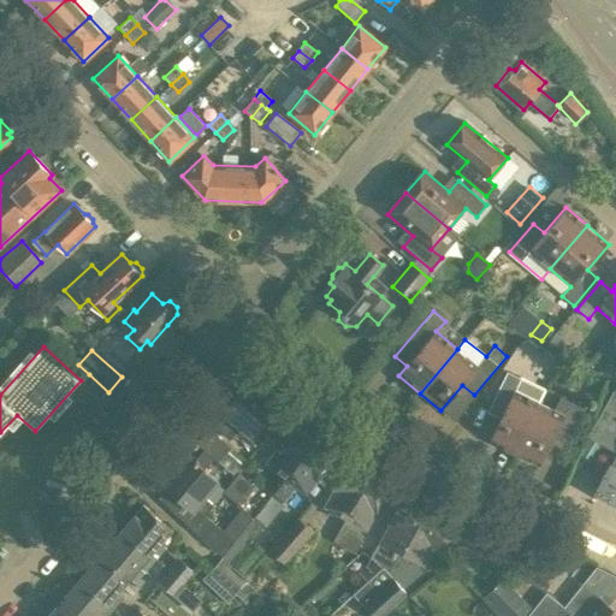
[(514,455),(540,404),(546,391),(507,372),(487,413),(501,419),(489,443),(514,455)]
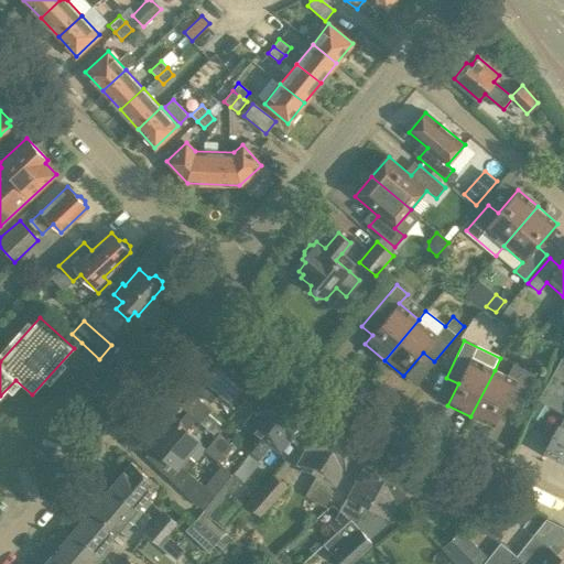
[(255,371),(229,350),(195,389),(210,403),(220,391),(230,400),(255,371)]
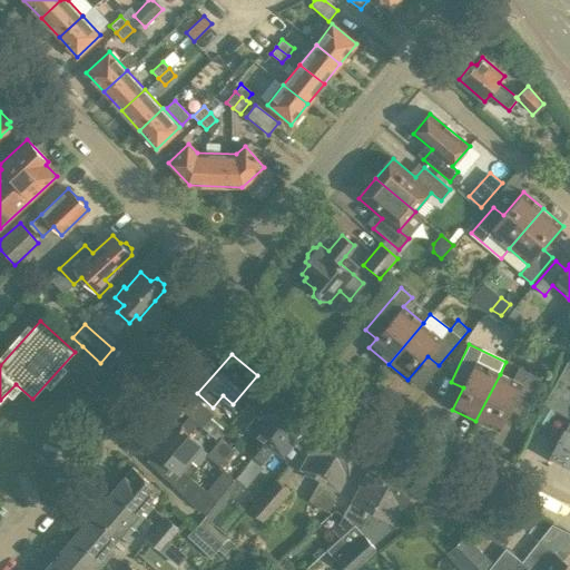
[(569,359),(544,404),(569,419),(569,422),(553,453),(551,457),(569,467),(569,359)]
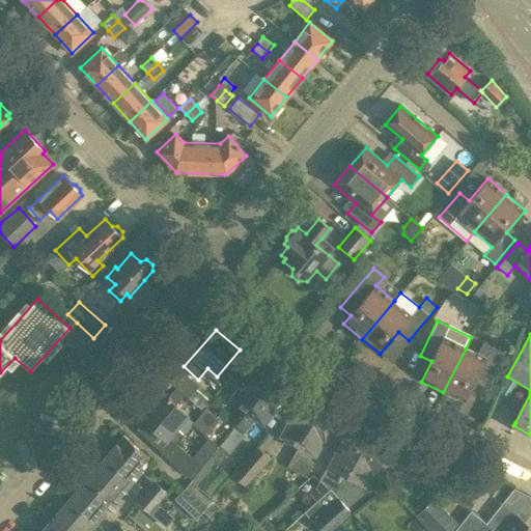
[(482,343),(477,355),(466,348),(443,392),(465,403),(475,383),(485,388),(503,353),(482,343)]
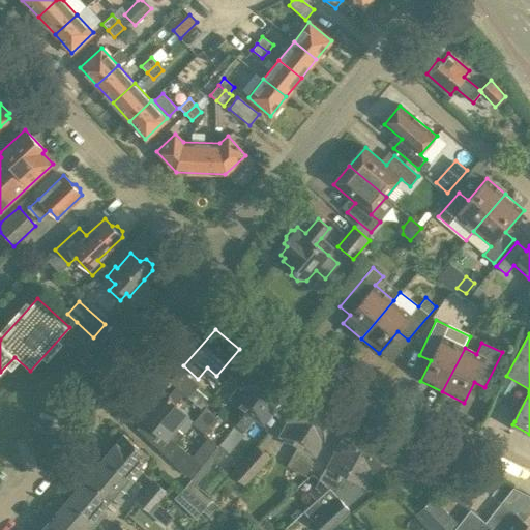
[(237,405),(226,419),(233,425),(245,411),(273,377),(256,362),(237,385),(238,386),(229,398),(237,405)]
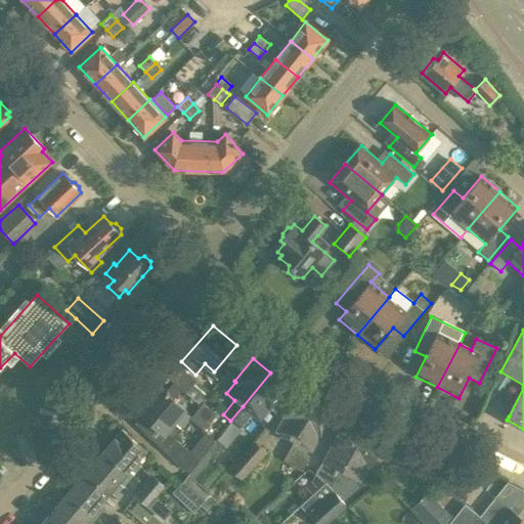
[(168,376),(175,382),(183,389),(186,392),(198,381),(179,363),(168,376)]
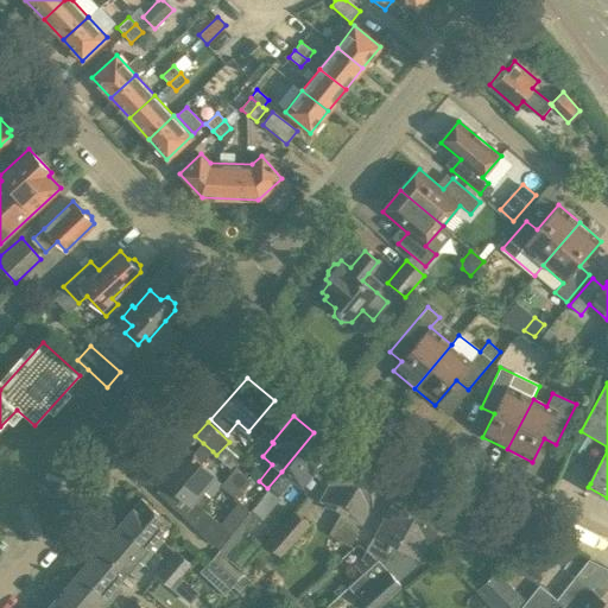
[(282,472),(267,488),(277,496),(291,479),(301,487),(311,475),(312,475),(323,462),(334,449),(314,432),(282,472)]
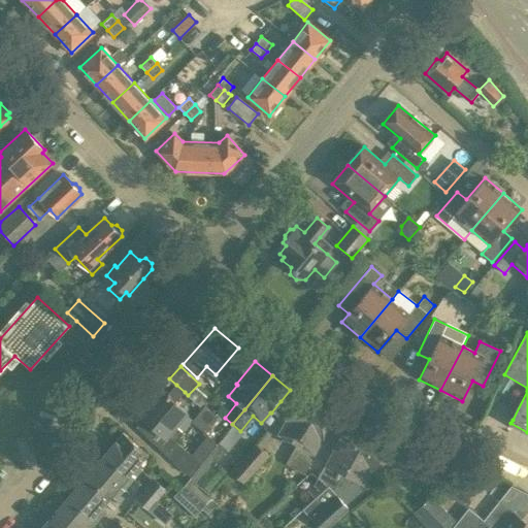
[(160,391),(139,415),(163,436),(158,442),(171,455),(169,457),(191,477),(201,464),(176,441),(184,433),(175,426),(187,414),(174,403),(185,392),(176,385),(166,396),(160,391)]
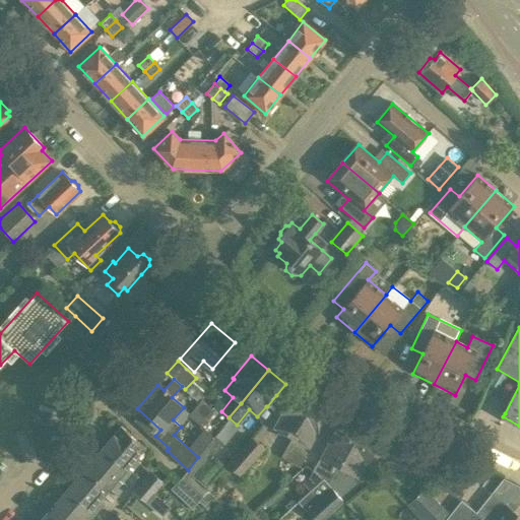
[(300,467),(332,411),(295,391),(274,429),(293,439),(281,457),(300,467)]
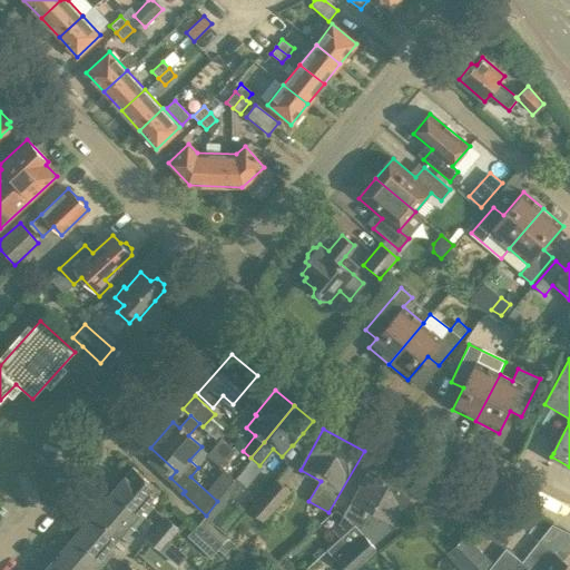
[(235,450),(220,438),(206,457),(220,468),(235,450)]
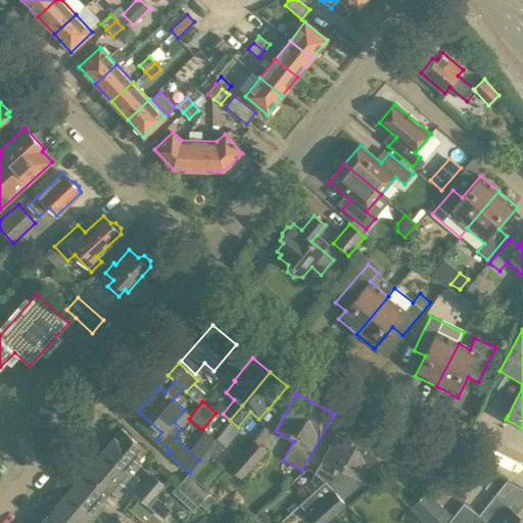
[(344,420),(316,474),(324,483),(326,481),(331,487),(334,484),(364,430),(344,420)]
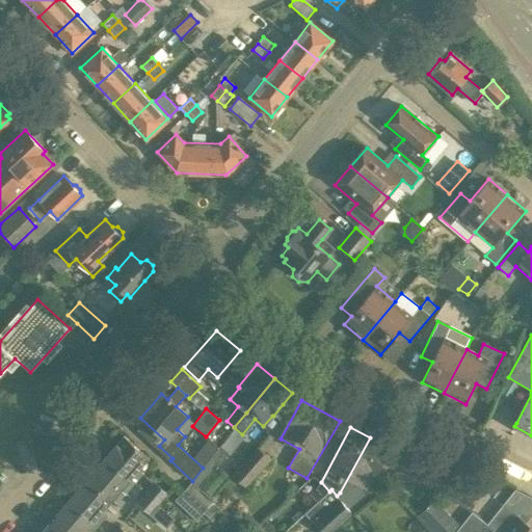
[(124,436),(105,459),(134,484),(143,474),(139,470),(149,458),(124,436)]
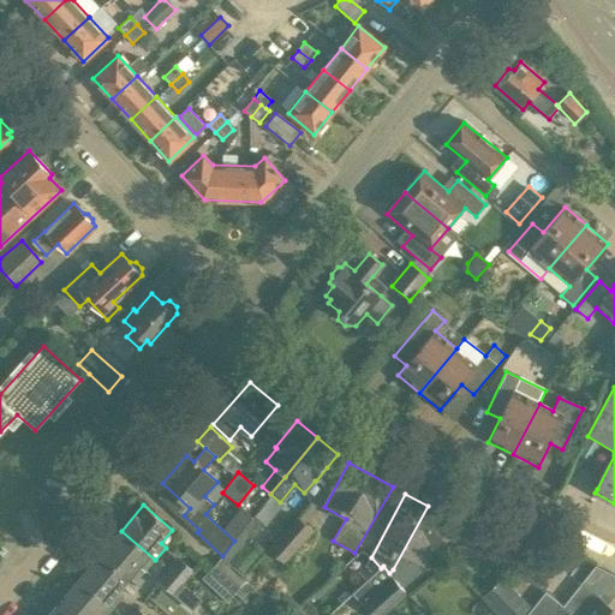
[(381,568),(352,593),(371,614),(382,614),(406,593),(433,572),(424,561),(433,548),(433,549),(449,519),(428,506),(393,569),(389,573),(383,566),(381,568)]
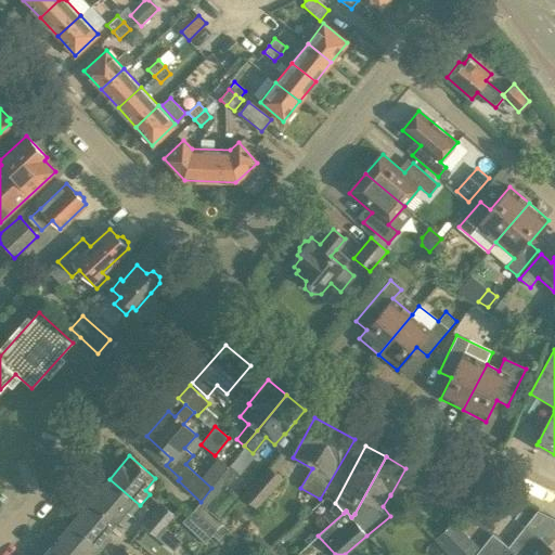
[(209,508),(224,488),(237,472),(229,465),(219,477),(211,488),(201,502),(199,503),(207,510),(209,508)]
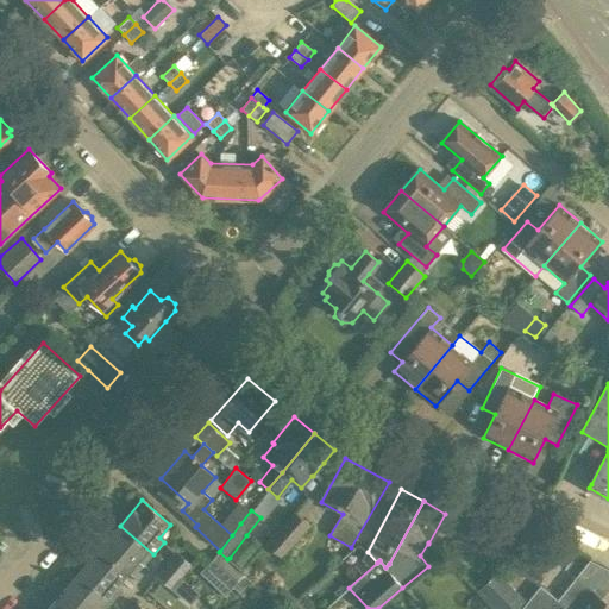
[(265,544),(281,558),(309,526),(294,512),(265,544)]
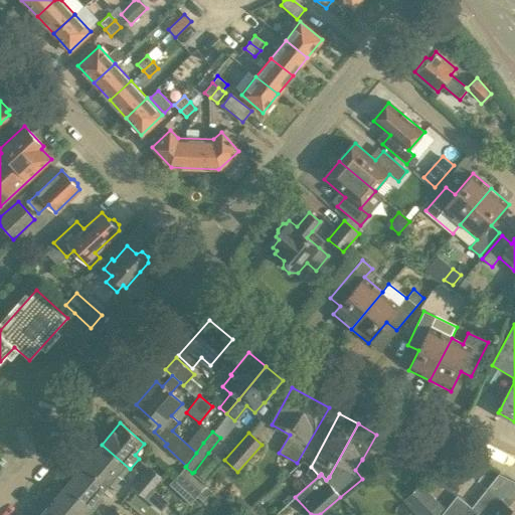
[(130,469),(102,445),(84,465),(109,486),(117,476),(121,479),(130,469)]
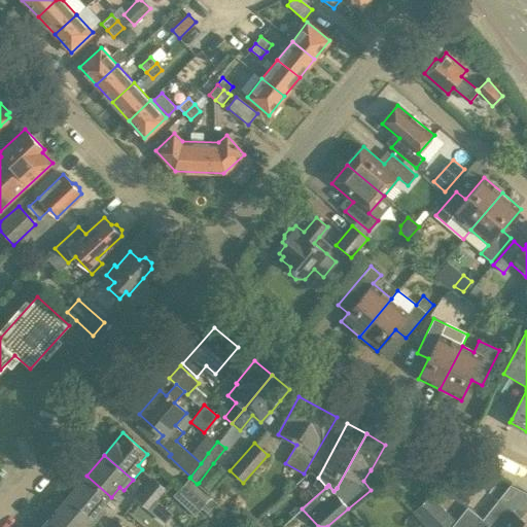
[(213,463),(199,483),(210,492),(225,473),(213,463)]
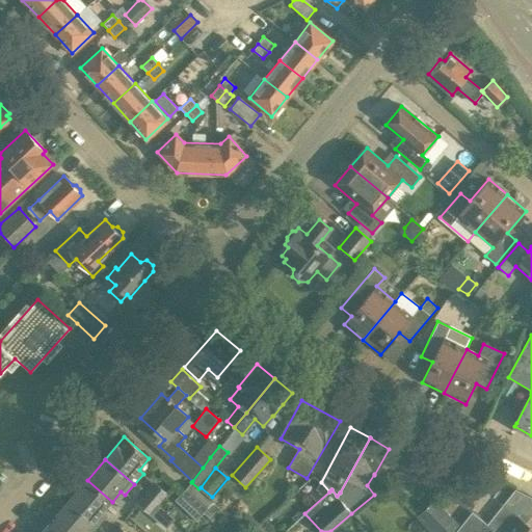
[(464,470),(446,494),(468,508),(486,481),(464,470)]
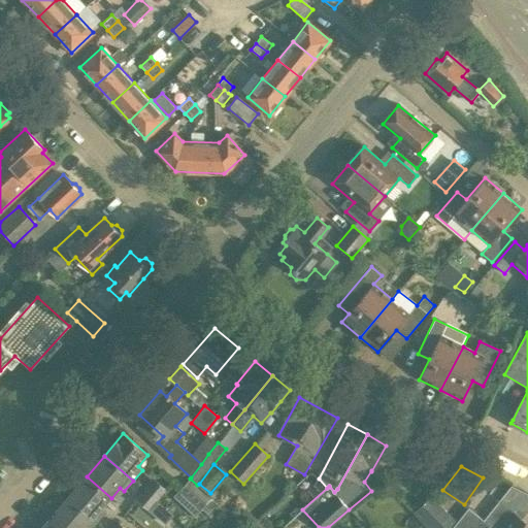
[(111,498),(87,476),(67,498),(96,524),(105,513),(101,509),(111,498)]
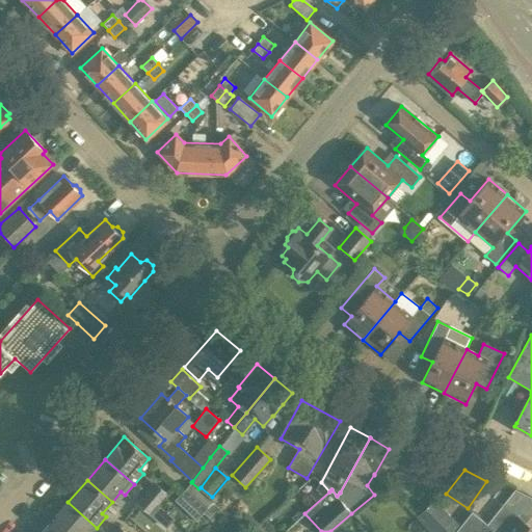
[(203,514),(212,503),(191,482),(181,495),(203,514)]
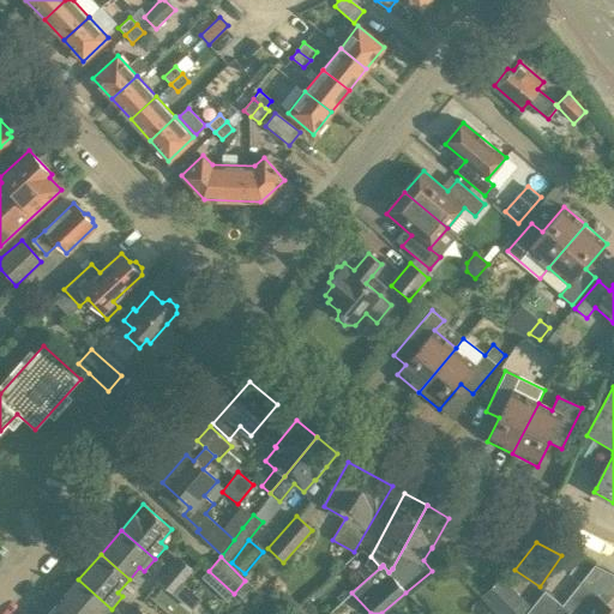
[(178,558),(168,570),(182,583),(193,570),(178,558)]
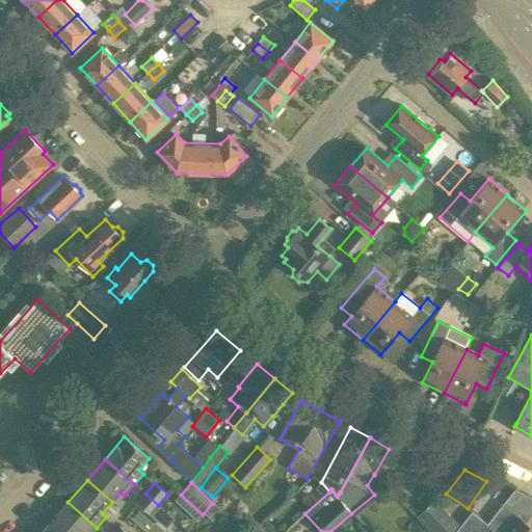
[(531,517),(531,498),(516,489),(489,522),(502,531),(531,531),(531,528),(527,524),(531,517)]
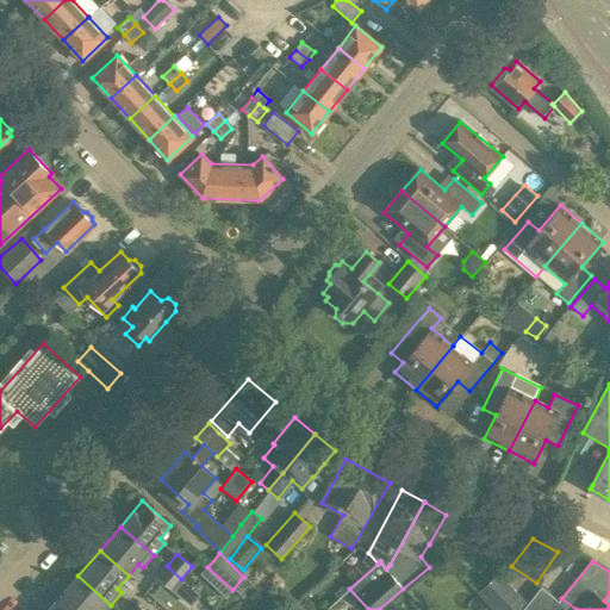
[(172,591),(181,579),(167,566),(156,578),(172,591)]
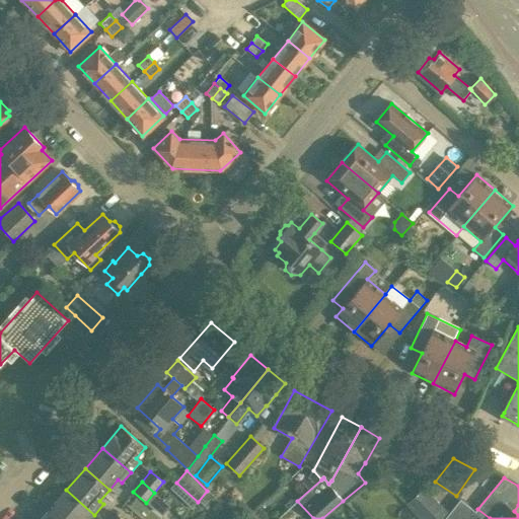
[(423,489),(408,504),(423,518),(439,518),(447,512),(423,489)]
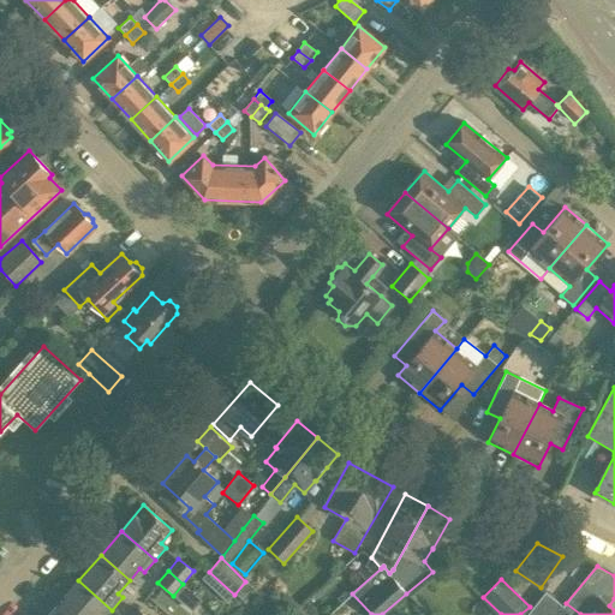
[(107,614),(112,610),(78,580),(58,605),(67,614),(107,614)]
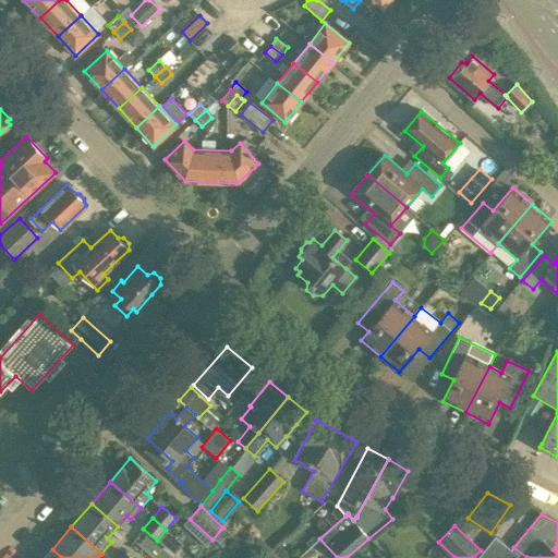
[(526,557),(513,547),(512,549),(497,537),(480,557),(526,557)]
